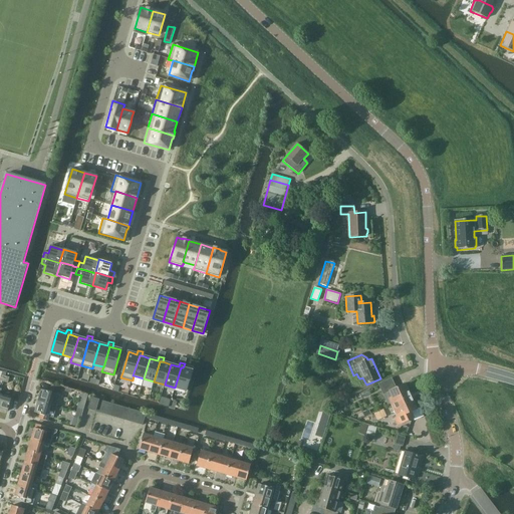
[(181,367),(175,388),(186,392),(192,370),(183,367),(181,367)]
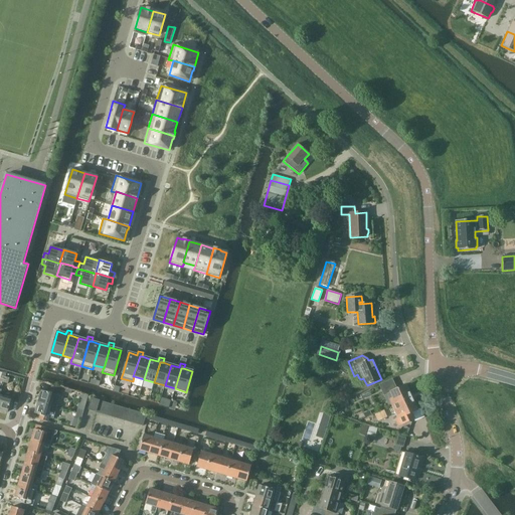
[(390,400),(392,406),(410,398),(405,386),(390,392),(393,398),(390,400)]
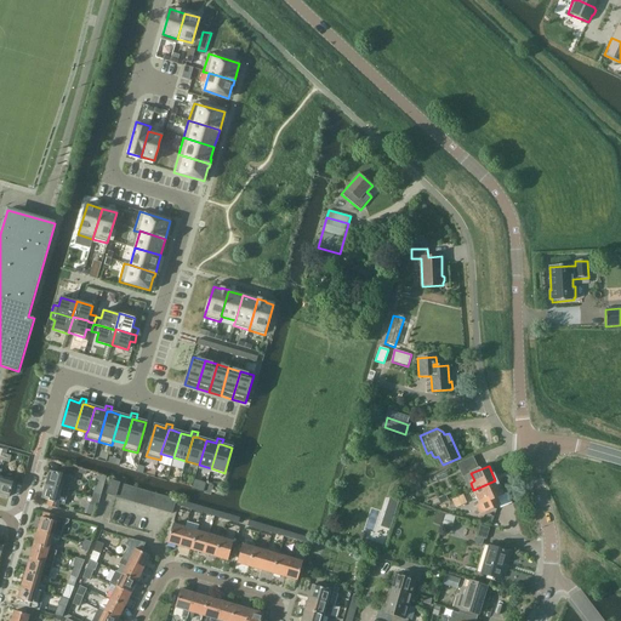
[(50,472),(46,485),(68,491),(70,485),(63,484),(66,476),(50,472)]
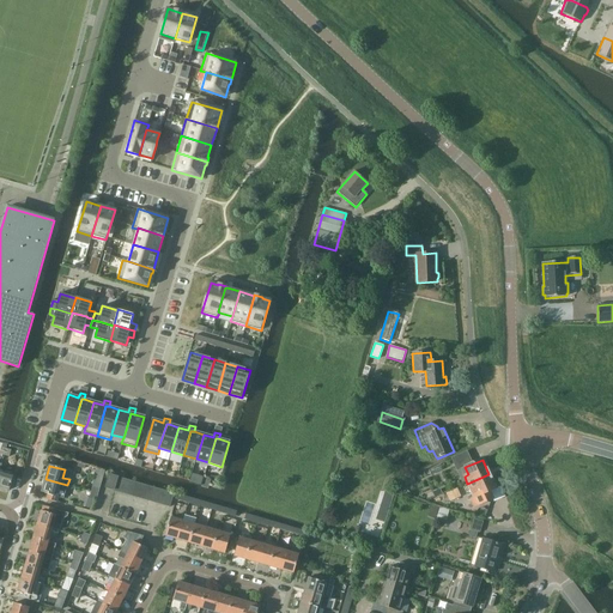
[(97,469),(91,487),(92,487),(99,490),(104,472),(97,469)]
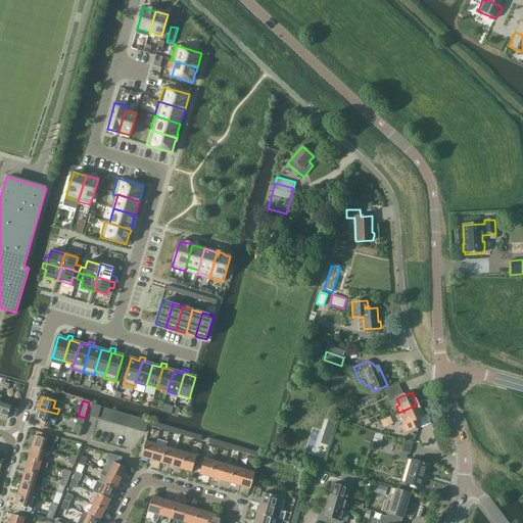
[(11,406),(0,401),(0,416),(7,419),(11,406)]
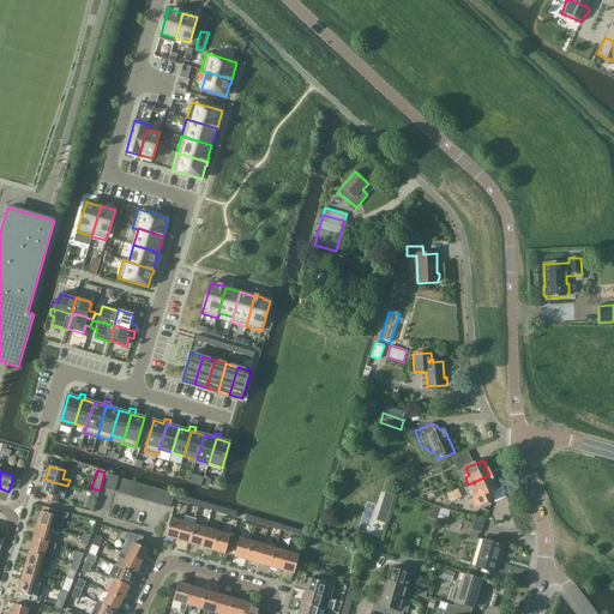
[(114,491),(119,479),(109,475),(106,488),(114,491)]
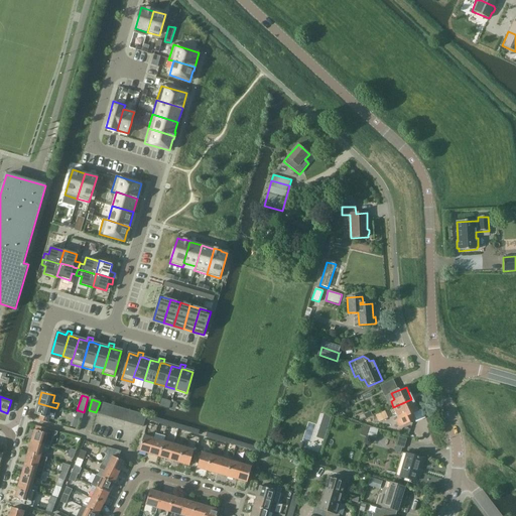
[(417,411),(411,399),(393,407),(395,411),(399,410),(402,417),(396,420),(400,426),(414,420),(411,413),(417,411)]
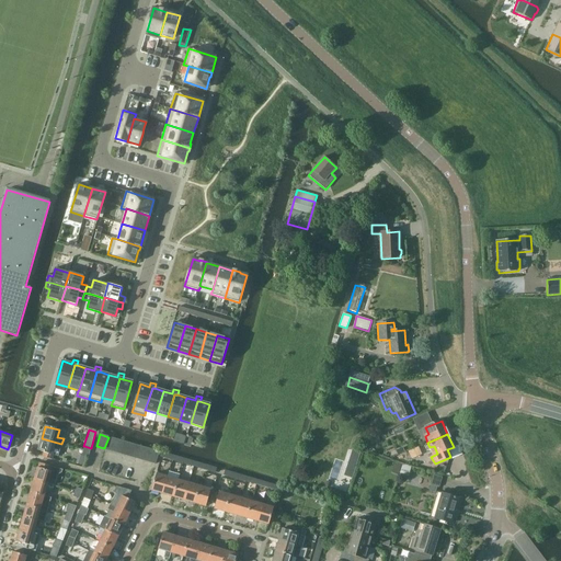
[(111,451),(114,438),(109,437),(104,448),(104,449),(111,451)]
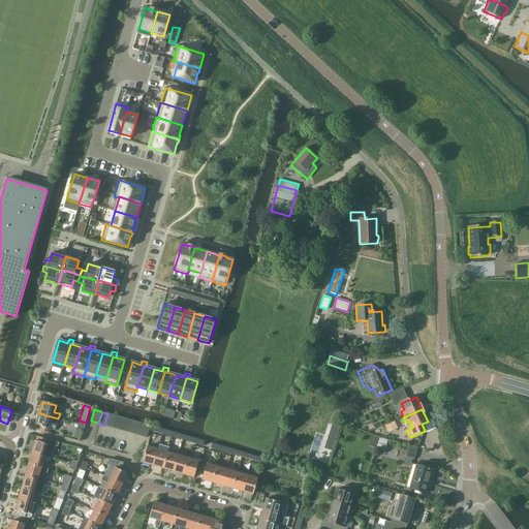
[(58,418),(39,413),(35,425),(40,427),(39,431),(50,434),(51,429),(50,428),(51,423),(57,424),(58,418)]
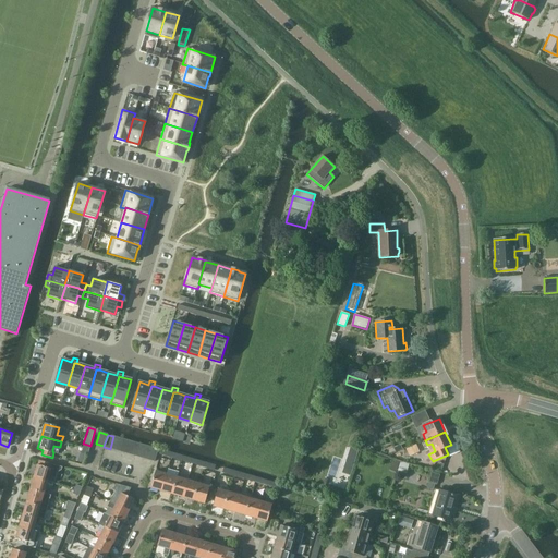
[(117,450),(120,438),(113,436),(110,449),(117,450)]
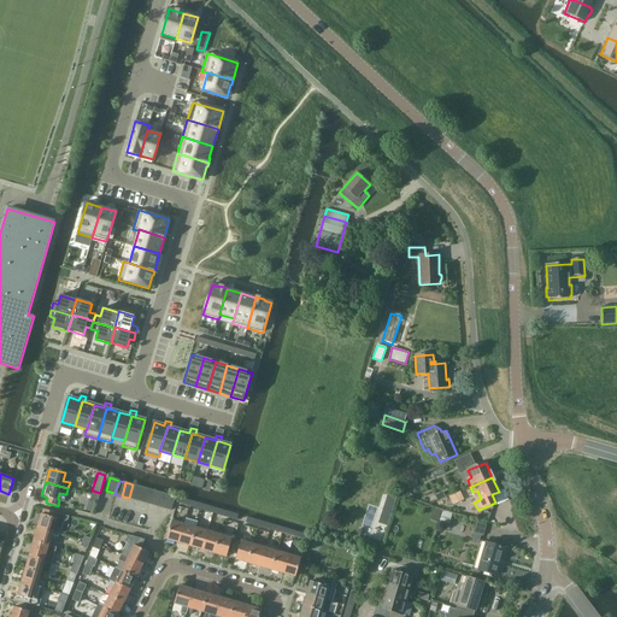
[(136,500),(140,487),(133,485),(129,498),(136,500)]
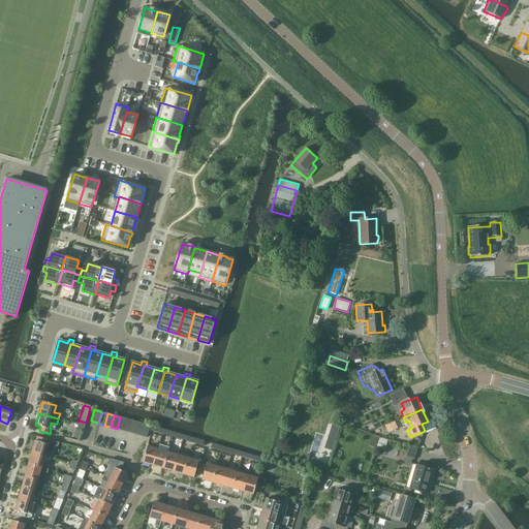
[(288,415),(286,423),(296,426),(298,418),(288,415)]
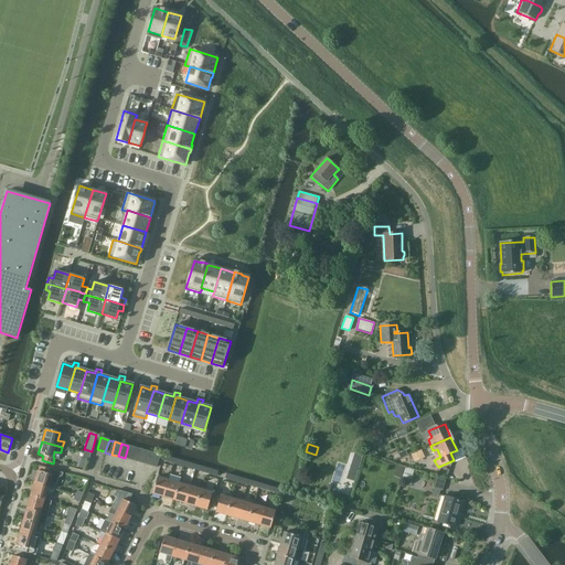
[(130,460),(135,447),(128,446),(125,458),(130,460)]
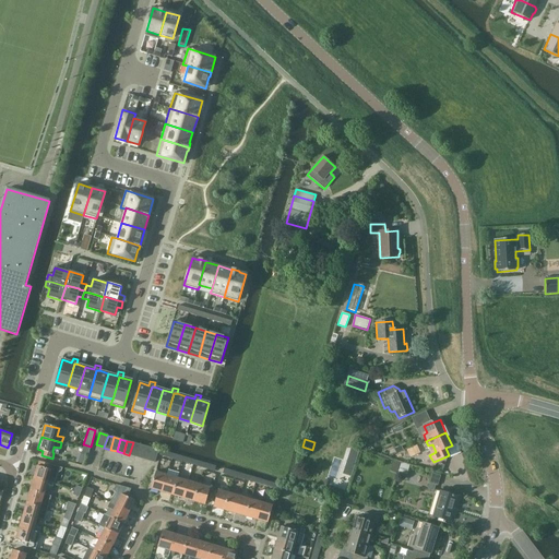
[(135,456),(140,444),(133,442),(129,455),(135,456)]
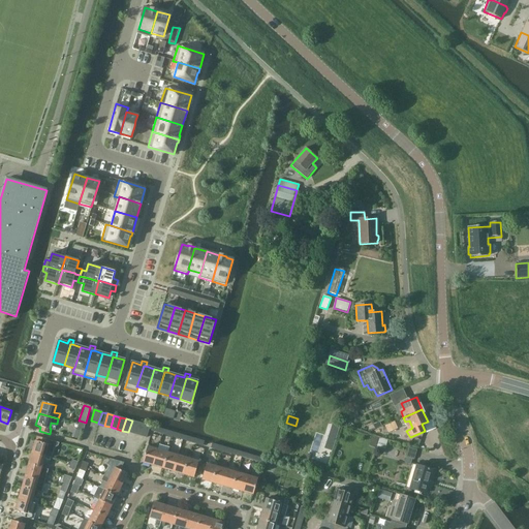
[(134,434),(137,423),(132,421),(128,432),(134,434)]
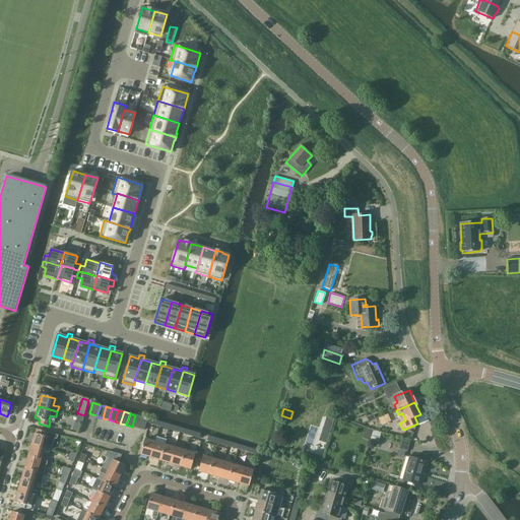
[(138,429),(141,417),(135,415),(132,427),(138,429)]
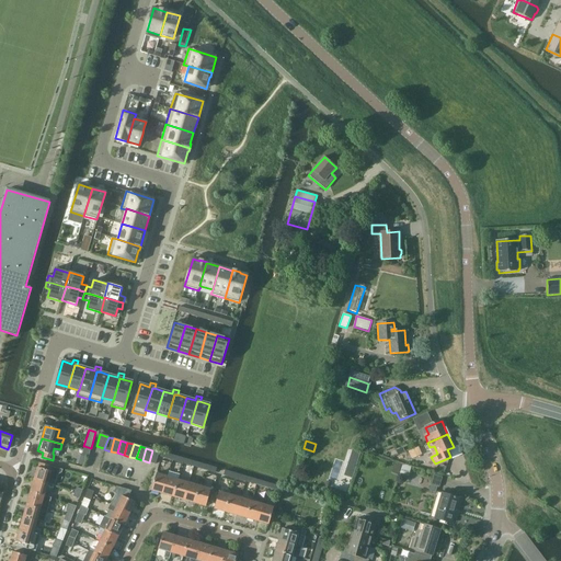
[(159,451),(152,450),(149,462),(156,465),(159,451)]
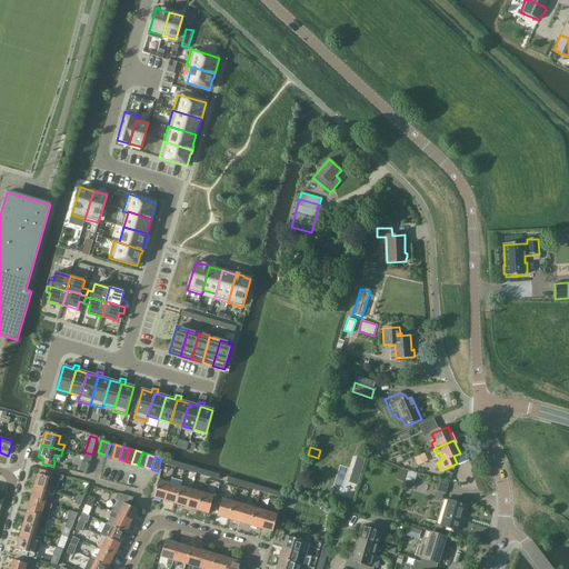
[(79,460),(76,469),(83,471),(87,462),(83,461),(79,460)]
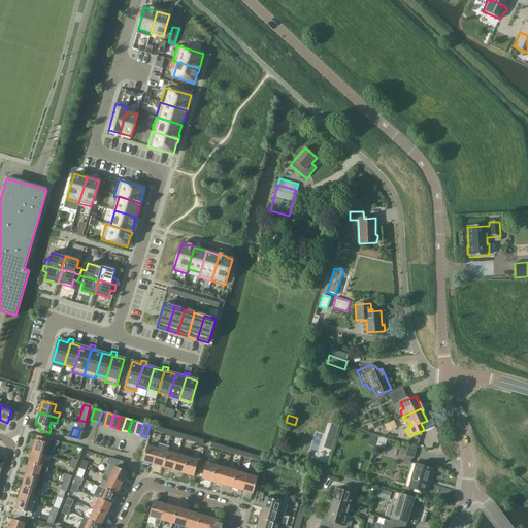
[(371,434),(368,444),(376,447),(376,446),(378,436),(371,434)]
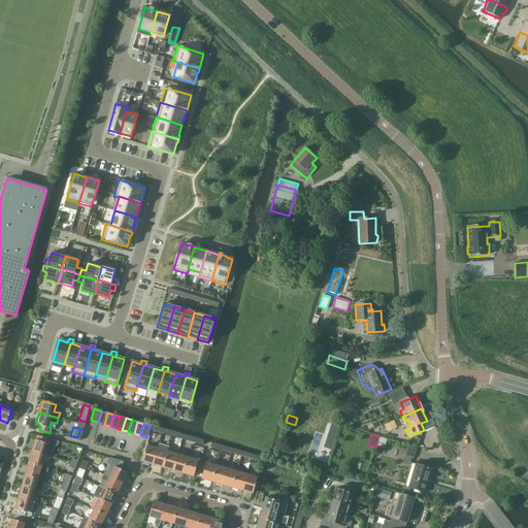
[(378,436),(376,446),(385,448),(387,439),(378,436)]
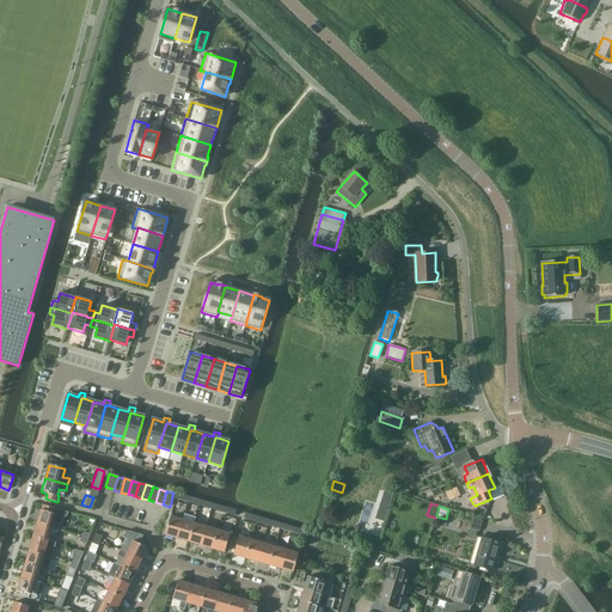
[(49,508),(48,513),(41,510),(37,524),(59,531),(63,518),(67,516),(67,513),(49,508)]
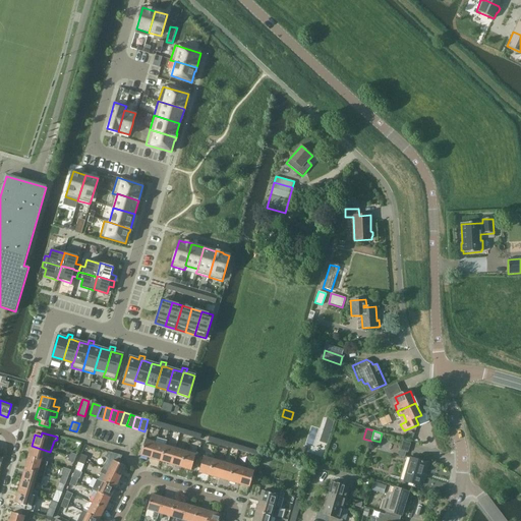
[(161,462),(165,446),(167,441),(157,438),(156,443),(151,459),(161,462)]
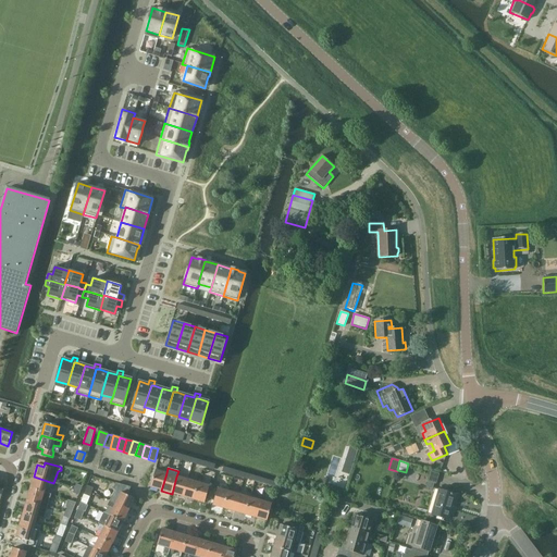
[(161,491),(166,473),(156,470),(150,487),(161,491)]
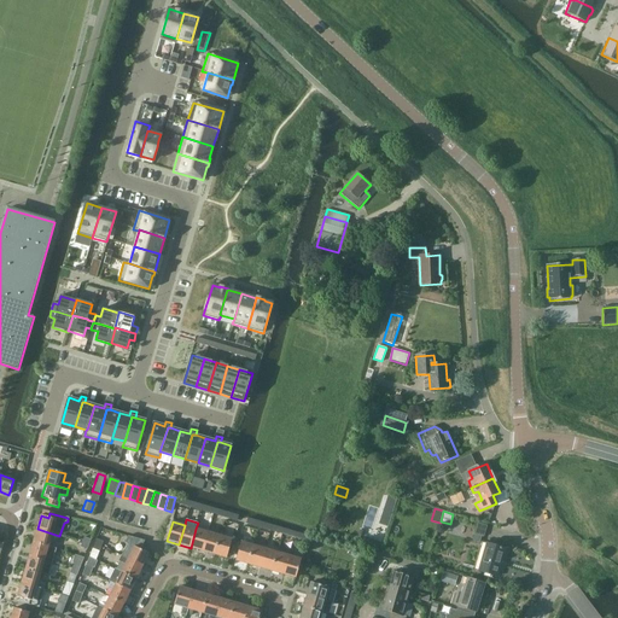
[(59,536),(38,529),(33,542),(48,547),(51,538),(58,541),(59,536)]
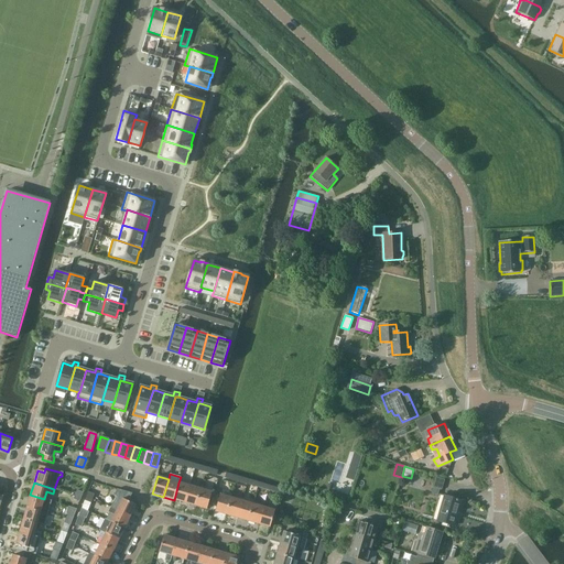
[(185,502),(190,486),(179,483),(174,500),(185,502)]
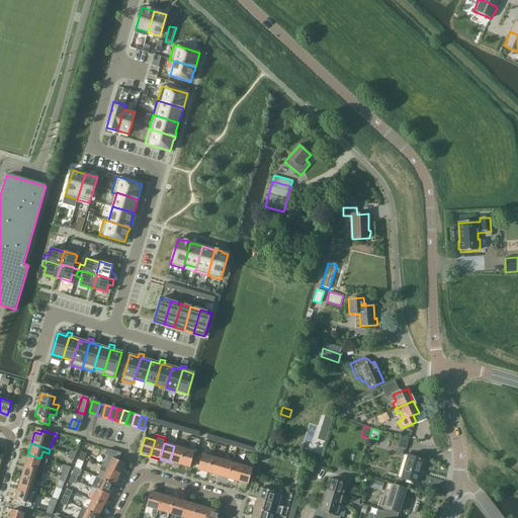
[(180,464),(184,449),(174,446),(170,461),(180,464)]
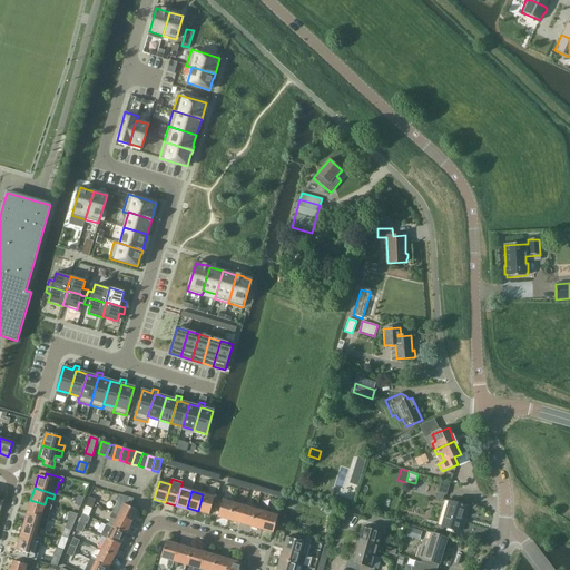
[(118,501),(112,513),(131,522),(137,511),(129,508),(134,499),(118,494),(116,500),(118,501)]
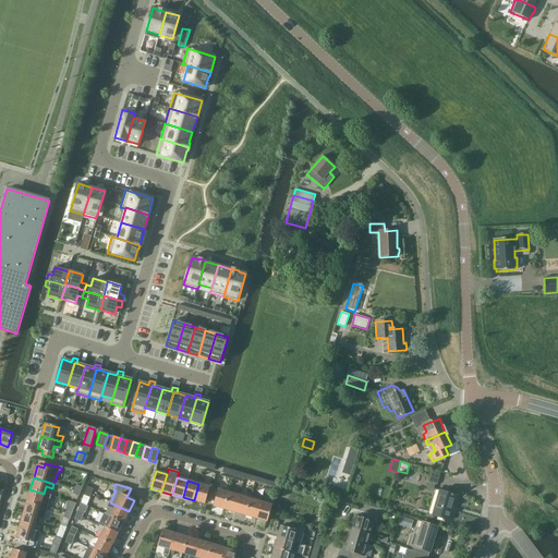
[(209,487),(198,484),(194,500),(204,504),(209,487)]
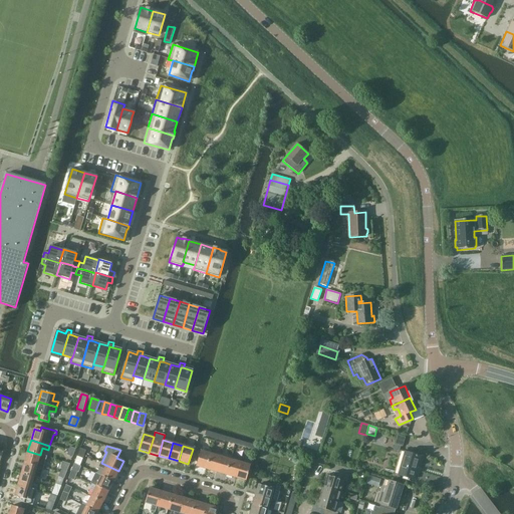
[(46,457),(40,455),(27,451),(24,462),(43,468),(46,457)]
